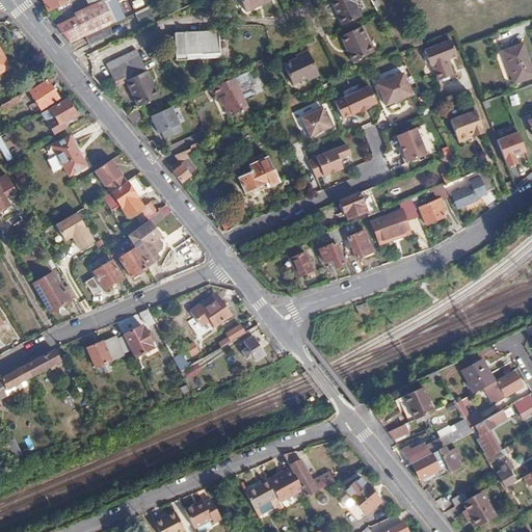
[(44,0),(48,9),(71,0),(70,0),(44,0)]
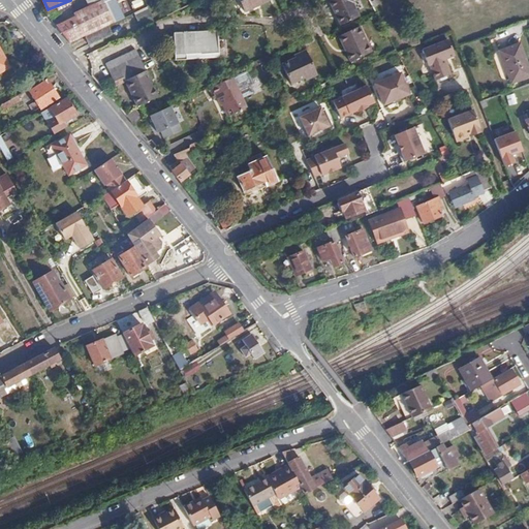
[(99,0),(58,27),(66,37),(70,41),(85,35),(107,25),(120,20),(111,0),(99,0)]
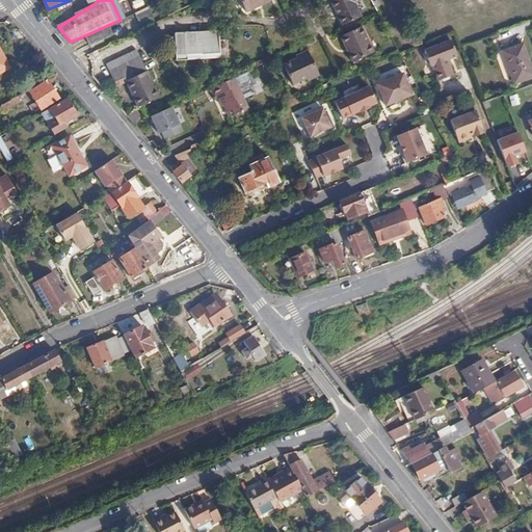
[(263,4),(260,0),(229,0),(237,16),(263,4)]
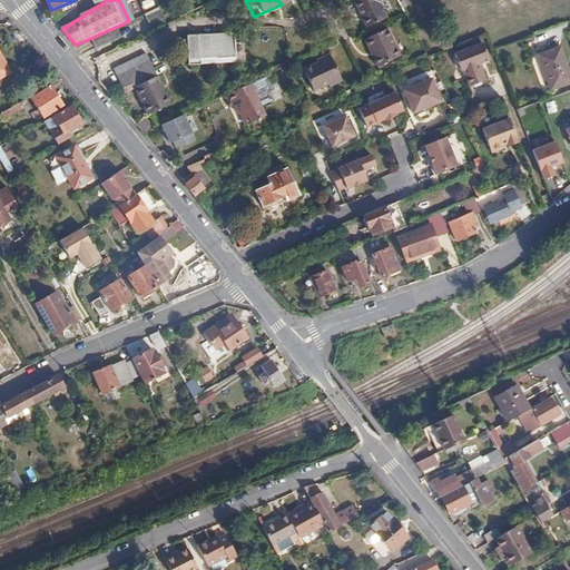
[(384,0),(352,0),(364,27),(384,18),(377,3),(384,0)]
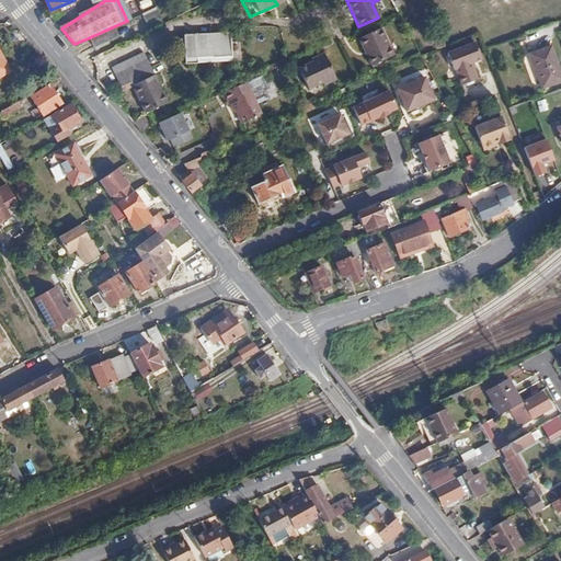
[(114,26),(90,37),(94,46),(118,34),(114,26)]
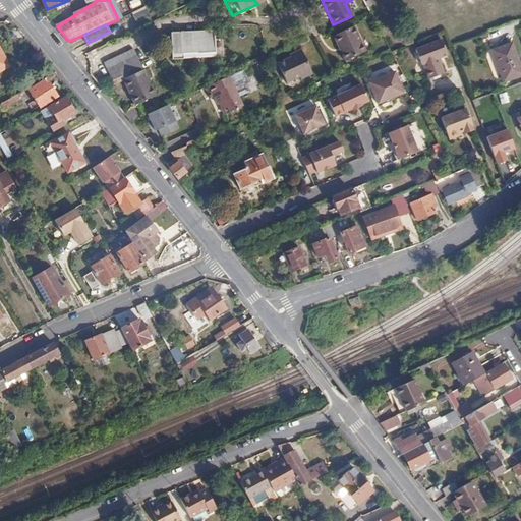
[(365,52),(353,26),(333,36),(344,61),(365,52)]
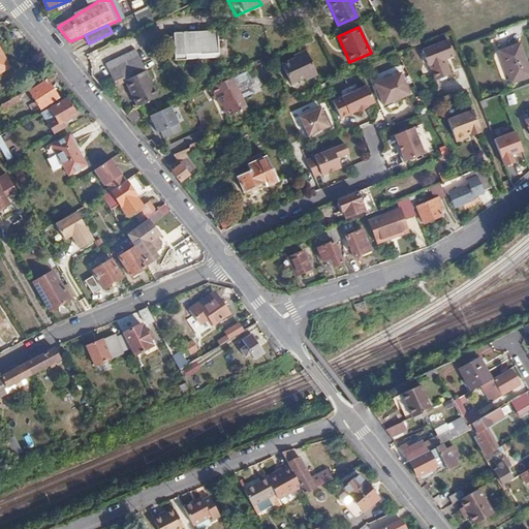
[(226,57),(226,30),(175,31),(175,58),(226,57)]
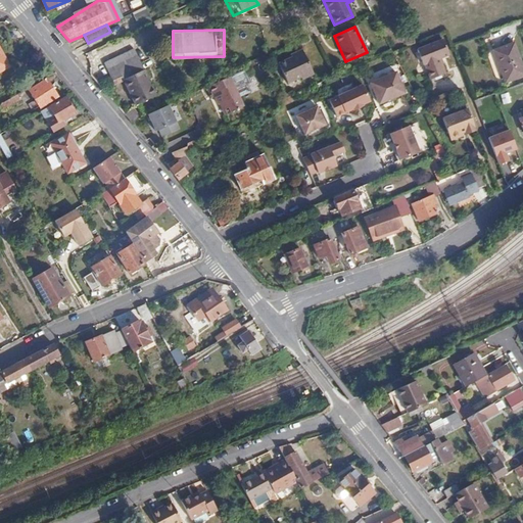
[(421,58),(446,48),(442,38),(417,48),(421,58)]
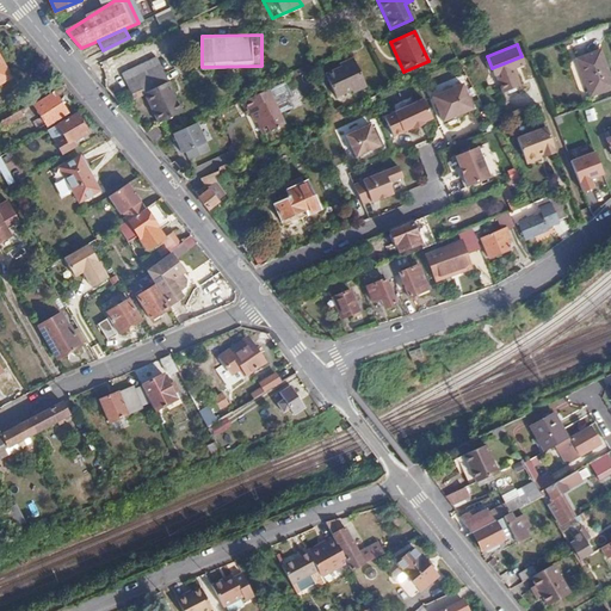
[(610,88),(610,72),(602,49),(579,59),(593,96),(610,88)]
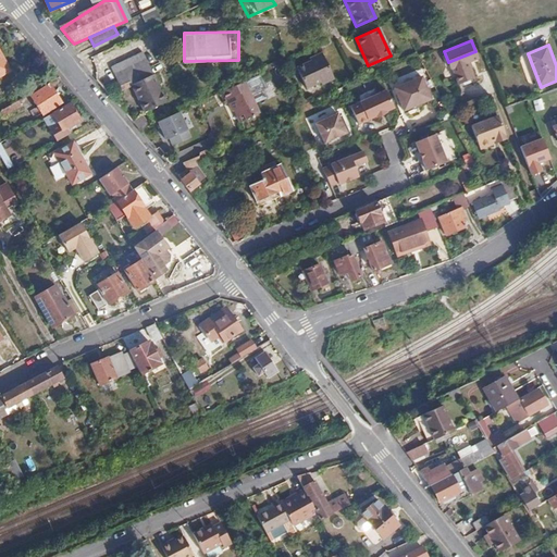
[(128,76),(150,66),(151,65),(144,51),(112,66),(119,82),(128,76)]
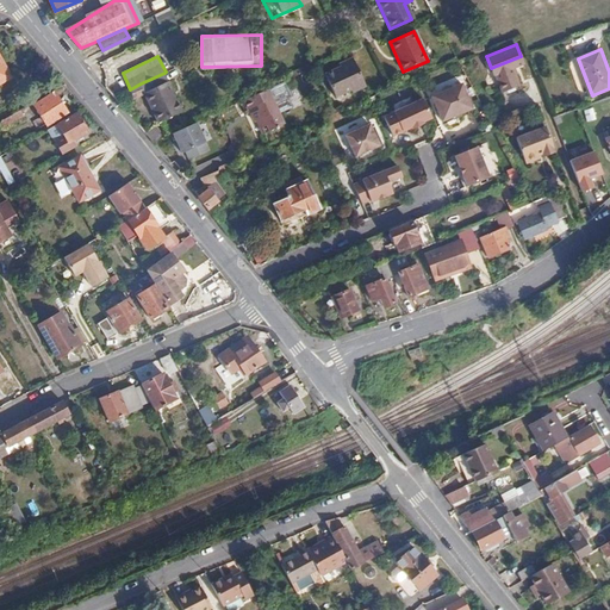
[(524,63),(521,56),(491,68),(495,75),(499,73),(505,89),(520,83),(512,68),(524,63)]
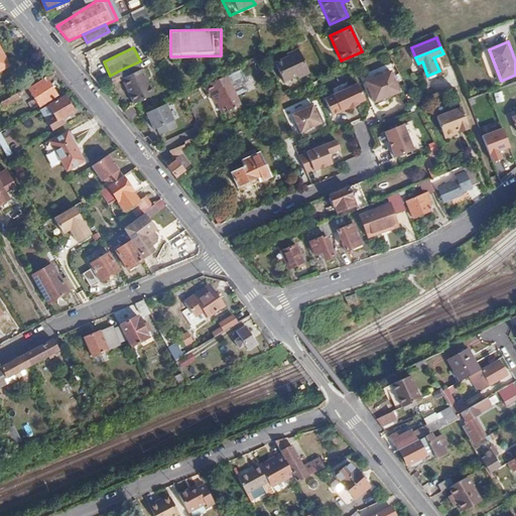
[(310,72),(300,48),(288,53),(289,55),(276,61),(284,81),(297,75),(299,77),(310,72)]
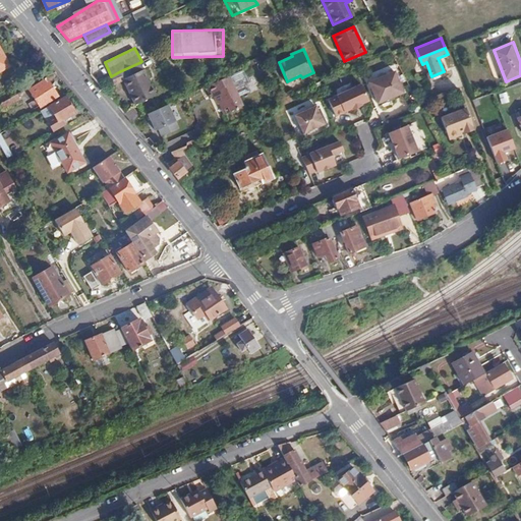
[(155,94),(140,62),(120,71),(134,104),(155,94)]
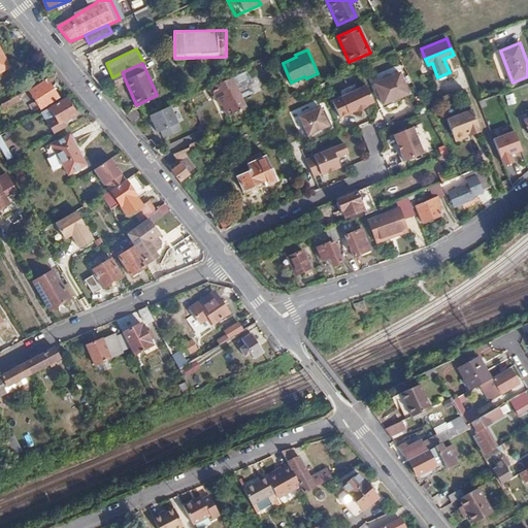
[(248,69),(211,86),(215,94),(220,93),(221,96),(217,97),(220,104),(222,104),(224,103),(229,113),(245,106),(241,97),(253,92),(250,85),(254,84),(248,69)]
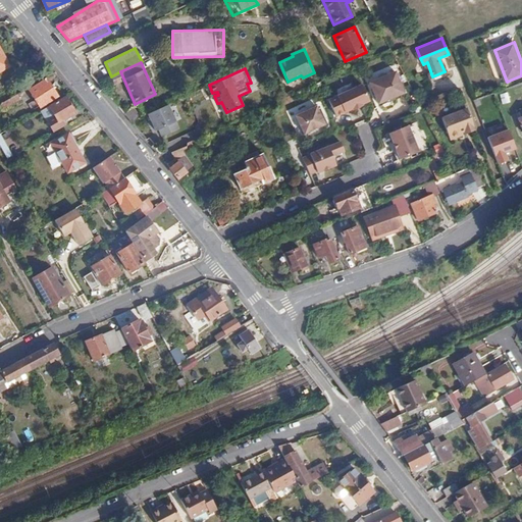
[(400,73),(372,85),(382,107),(410,98),(400,73)]
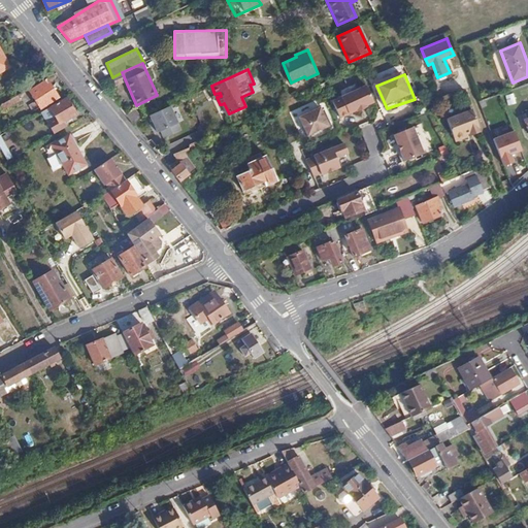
[(57,97),(45,79),(28,92),(39,108),(57,97)]
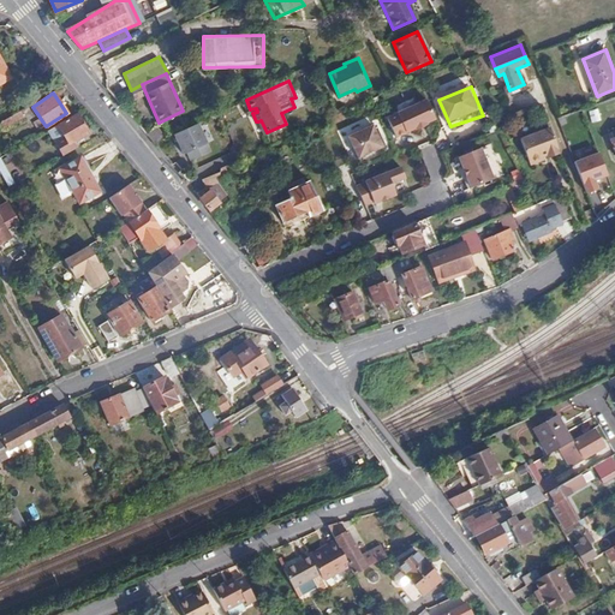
[(430,102),(389,121),(398,142),(440,125),(430,102)]
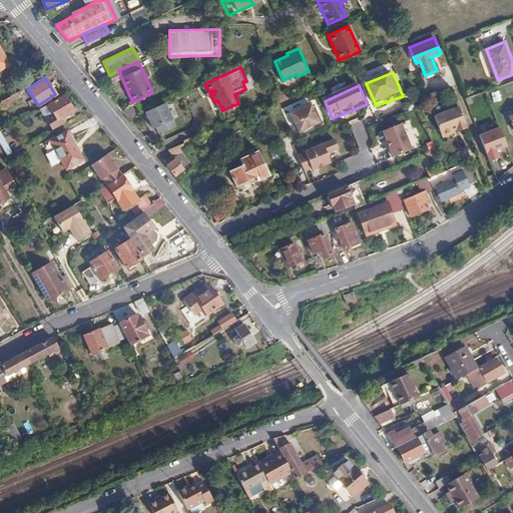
[(0,98),(0,104),(0,106),(27,96),(24,89),(0,98)]
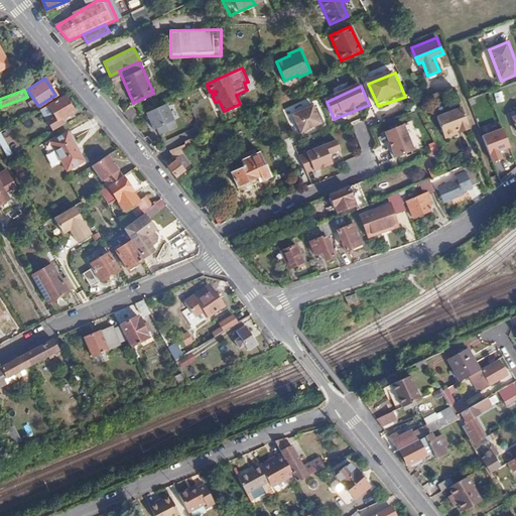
[(496,103),(502,101),(499,91),(493,93),(496,103)]
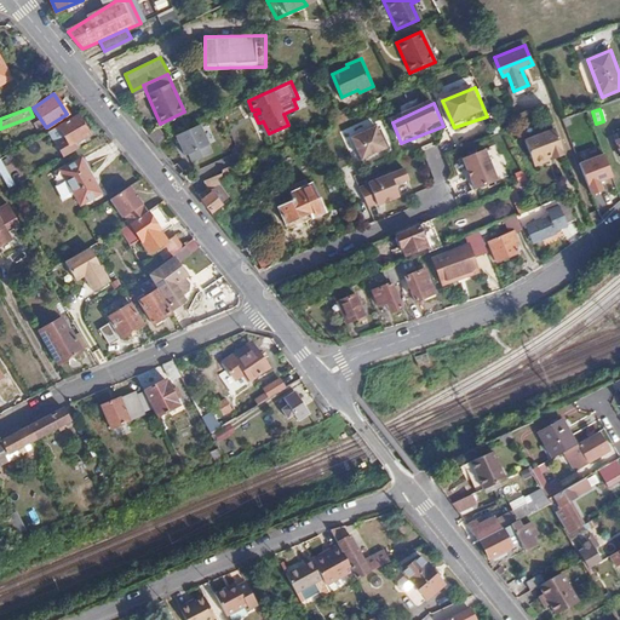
[(89,136),(78,116),(49,132),(63,158),(76,149),(73,144),(89,136)]
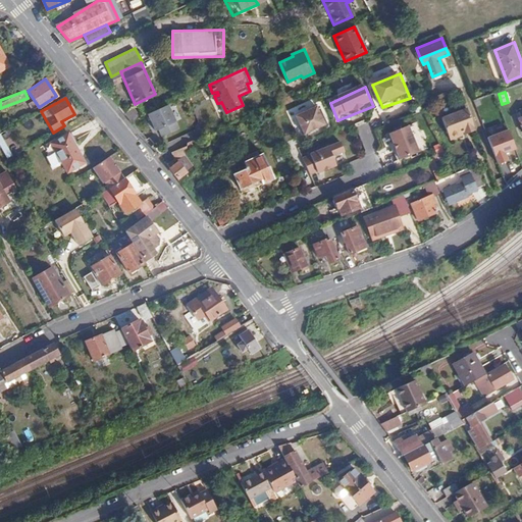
[(318,104),(294,116),(307,141),(331,128),(318,104)]
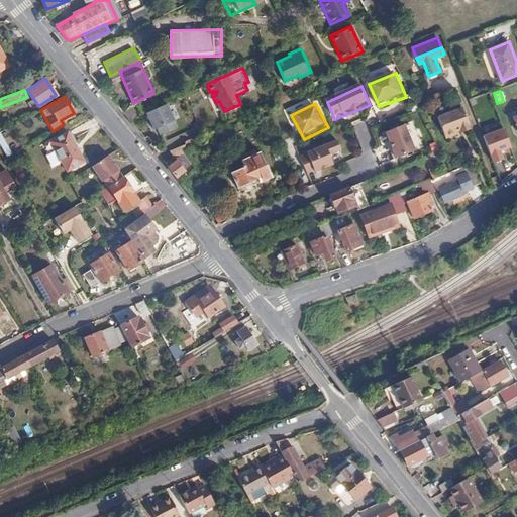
[(147,113),(160,136),(178,127),(166,104),(147,113)]
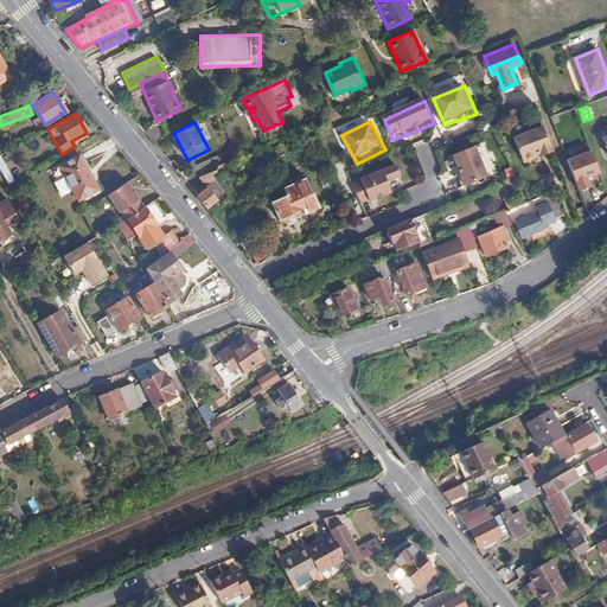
[(538,122),(498,139),(511,164),(549,148),(538,122)]
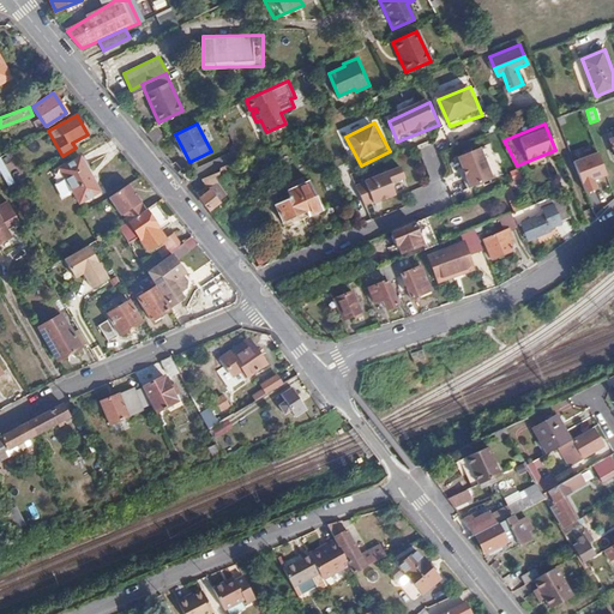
[(486,149),(459,157),(474,191),(499,181),(486,149)]
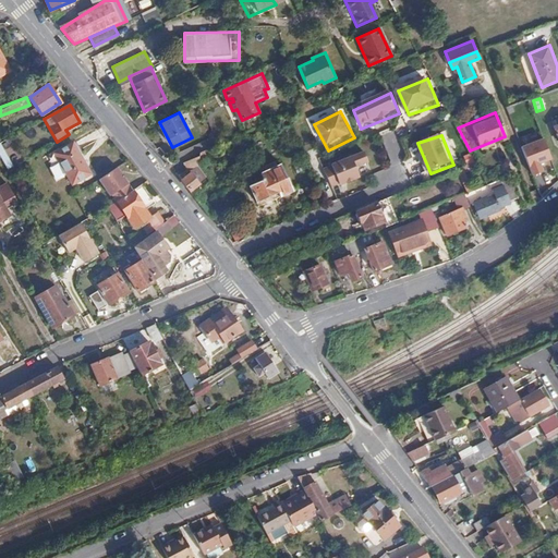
[(542,172),(540,162),(547,160),(543,137),(519,142),(525,174),(542,172)]
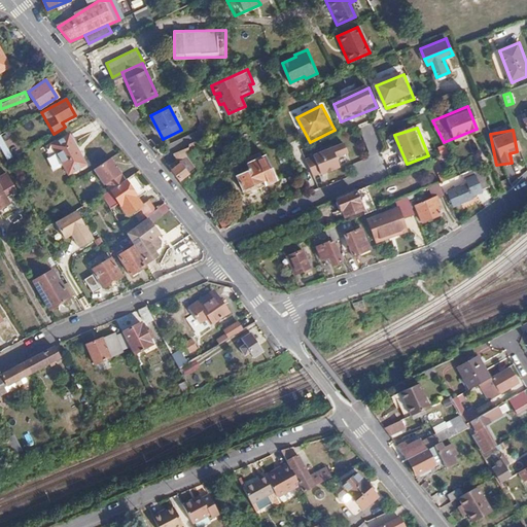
[(89,165),(71,133),(50,144),(56,152),(46,157),(54,171),(63,166),(68,176),(89,165)]
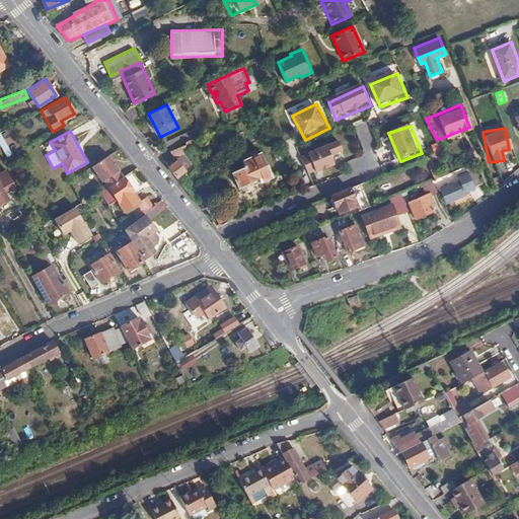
[(0,132),(0,147),(3,154),(9,151),(0,132)]
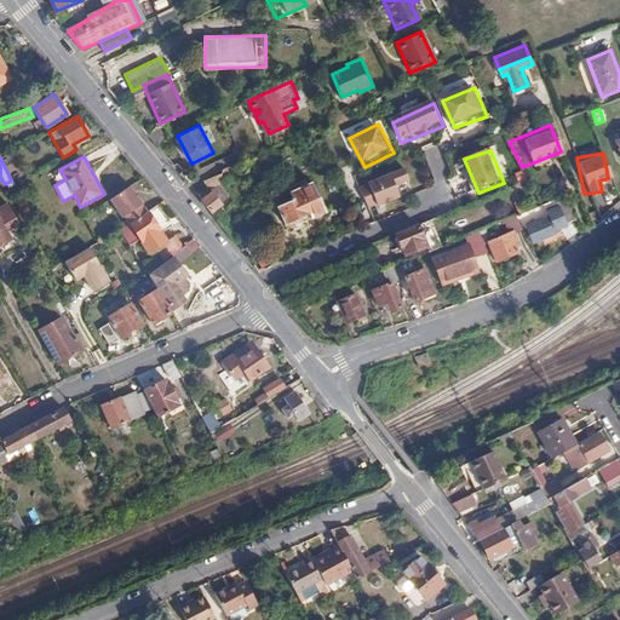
[(407,170),(360,189),(372,213),(407,199),(403,191),(414,189),(407,170)]
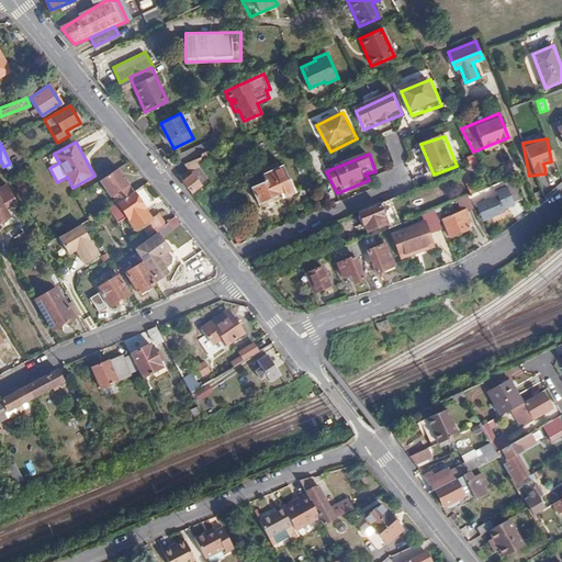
[(460,169),(471,194),(476,192),(464,167),(460,169)]
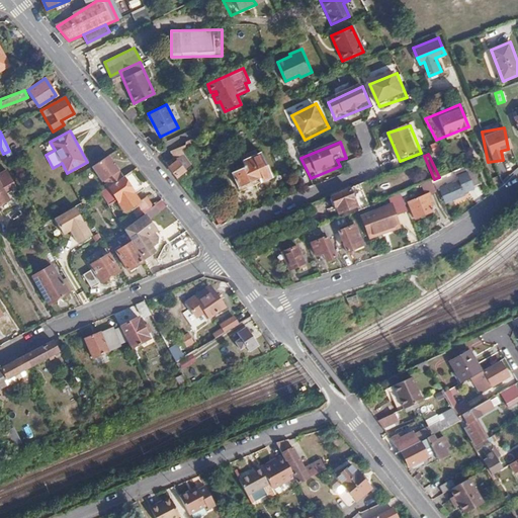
[(258,159),(256,155),(242,161),(244,166),(232,171),(234,176),(233,176),(239,192),(258,184),(260,187),(272,182),(271,178),(271,177),(263,158),(258,159)]
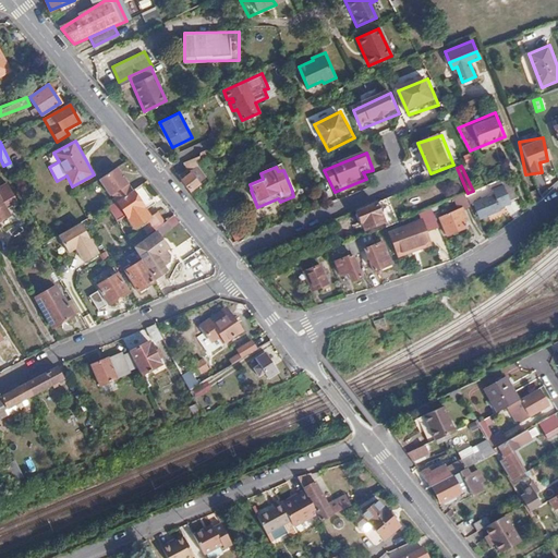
[(120,169),(100,182),(111,197),(131,183),(120,169)]
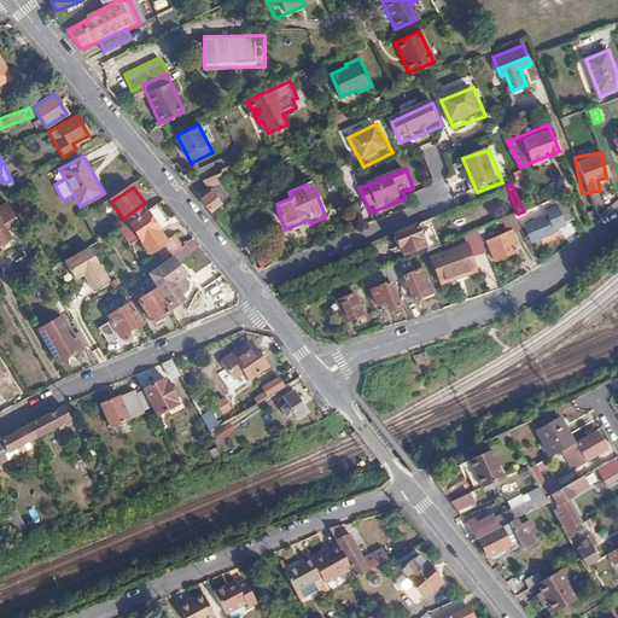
[(202,202),(213,214),(222,204),(211,192),(202,202)]
